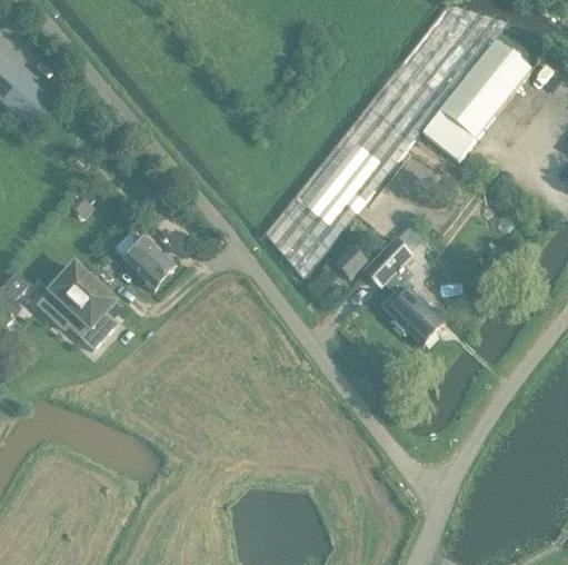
[(442,12),(369,103),(415,140),(439,110),(441,111),(424,134),(459,161),(476,139),(531,70),(502,46),(492,39),(506,22),(449,5),(442,12)]
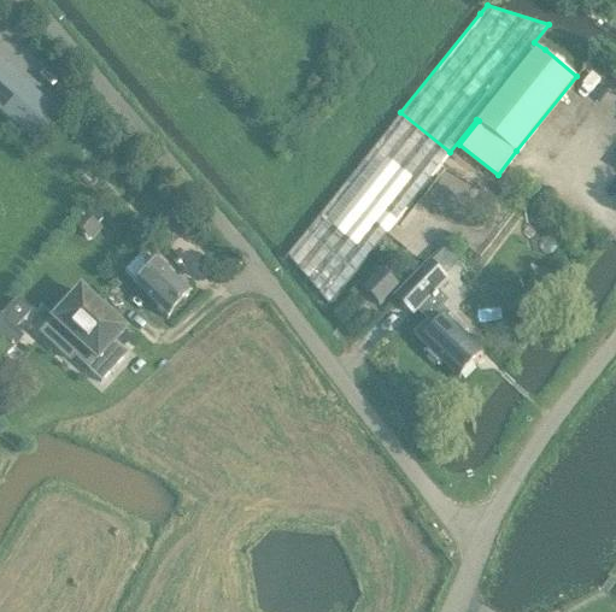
[(0,111),(35,143),(62,113),(0,57),(0,111)]
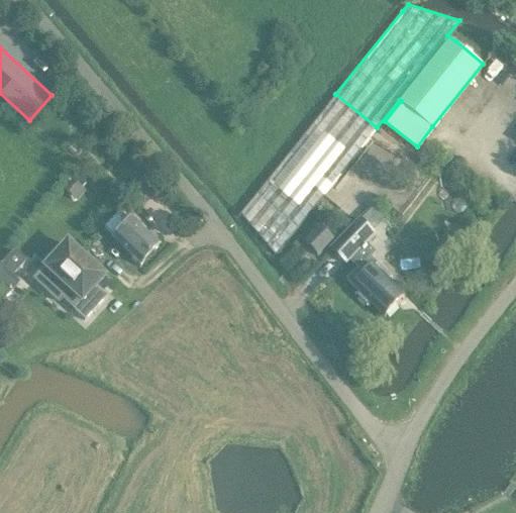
[(335,94),(241,212),(277,252),(377,127),(335,94)]
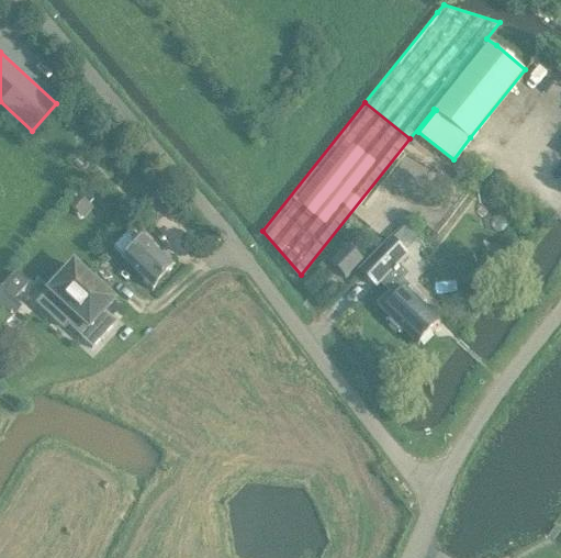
[(79,196),(70,205),(79,213),(88,202),(79,196)]
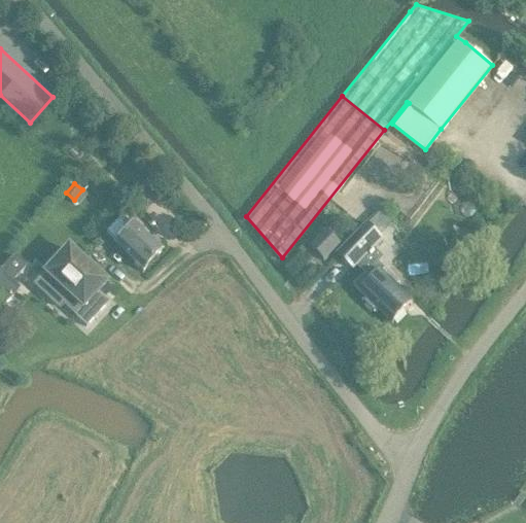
[(460,207),(461,211),(463,214),(466,215),(470,215),(474,212),(476,209),(475,205),(472,202),(468,201),(465,201),(462,204),(460,207)]
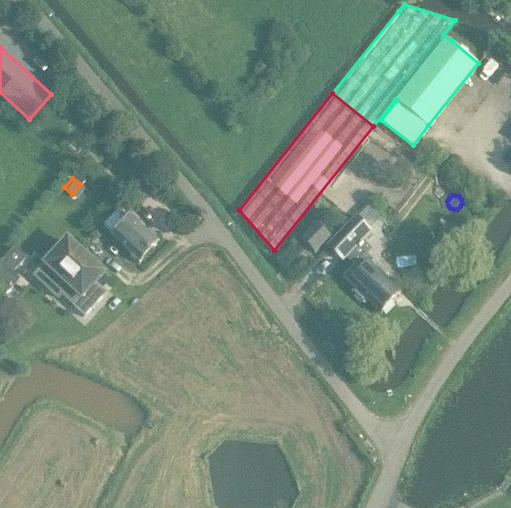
[(116,209),(102,224),(112,233),(110,235),(137,261),(154,240),(153,239),(153,234),(149,230),(143,230),(130,216),(127,219),(116,209)]
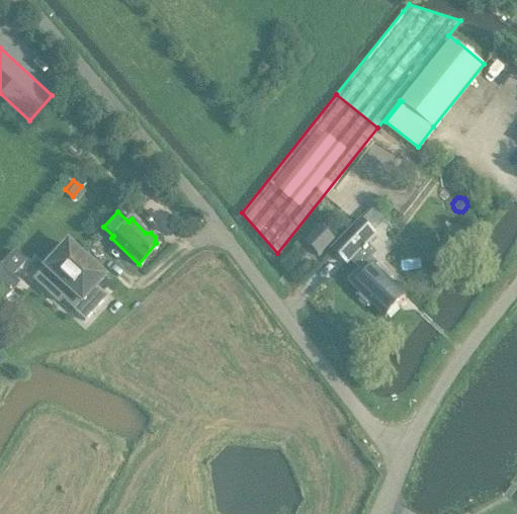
[(390,279),(393,276),(371,256),(376,251),(367,242),(375,234),(361,221),(333,249),(347,262),(350,259),(359,268),(348,279),(354,285),(353,285),(359,291),(360,294),(367,303),(370,303),(384,316),(406,295),(390,279)]
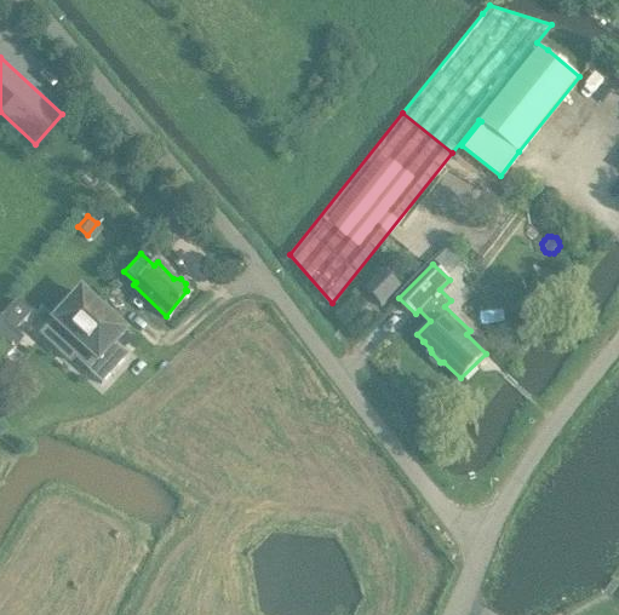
[(387,270),(367,291),(382,304),(401,285),(387,270)]
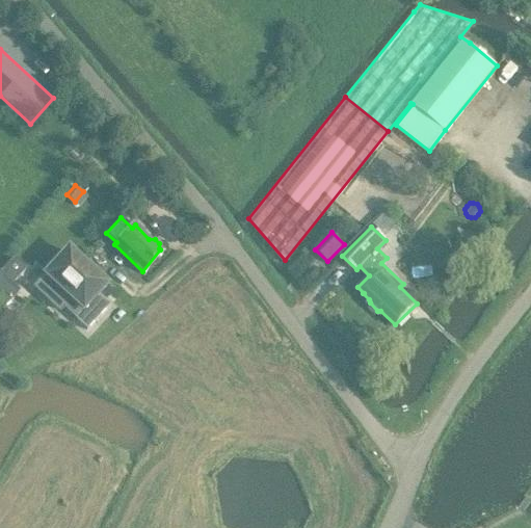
[(67,249),(42,276),(56,290),(47,300),(58,311),(62,306),(68,300),(78,310),(73,316),(85,327),(108,302),(97,292),(105,284),(67,249)]
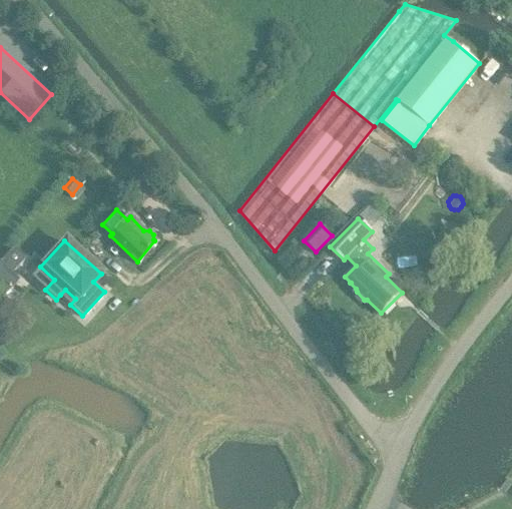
[(0,292),(3,295),(18,278),(11,272),(25,257),(13,245),(0,260),(0,292)]
